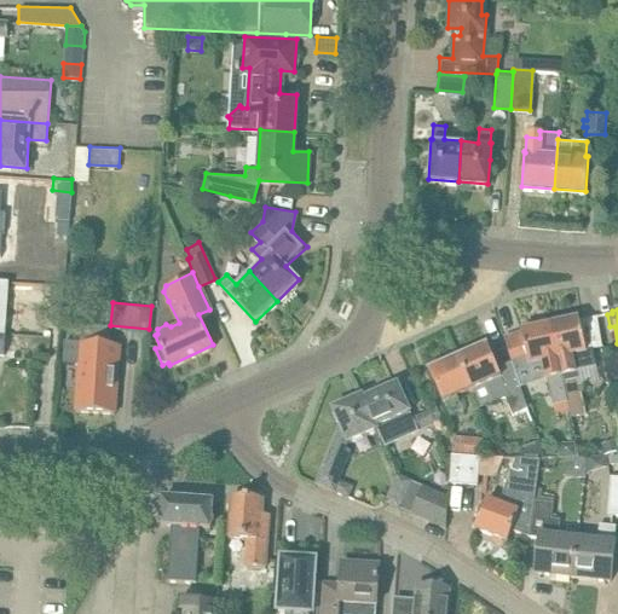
[(578,316),(549,322),(565,400),(566,400),(570,415),(584,412),(579,389),(583,388),(582,381),(598,377),(591,347),(585,349),(583,340),(578,316)]
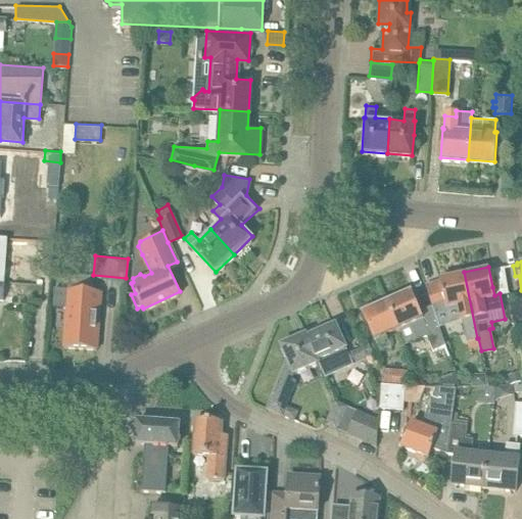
[(477,338),(464,272),(439,277),(440,280),(426,283),(426,282),(424,282),(429,303),(430,310),(458,303),(461,318),(462,317),(465,333),(467,340),(477,338)]
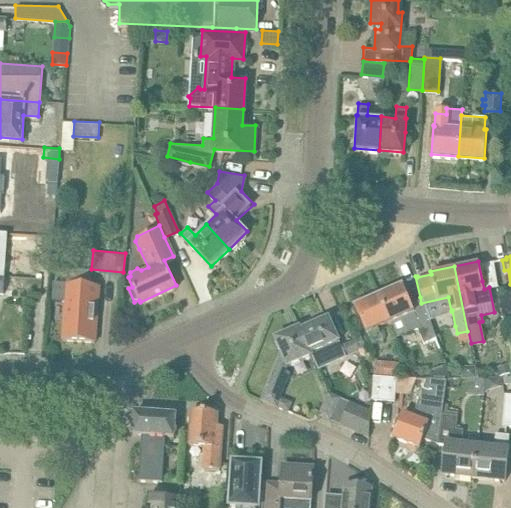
[(98,283),(91,282),(92,269),(67,267),(66,281),(56,280),(55,291),(65,292),(62,337),(94,340),(98,283)]
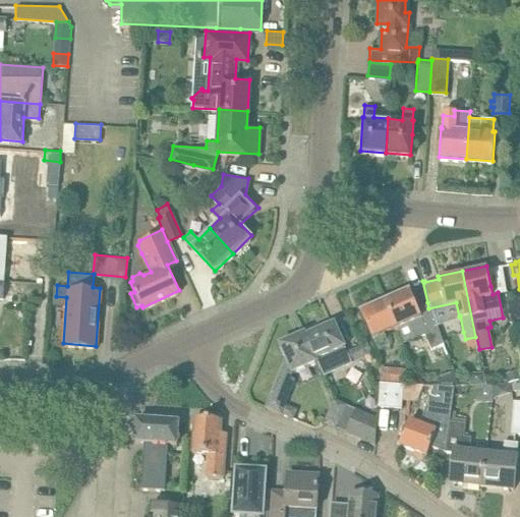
[(385,298),(396,325),(409,320),(416,336),(423,333),(428,348),(441,343),(428,308),(427,302),(417,307),(409,287),(385,298)]
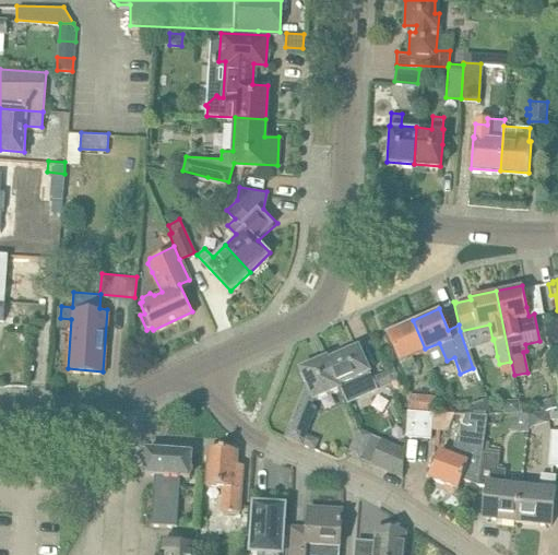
[(425,349),(413,320),(387,331),(400,361),(401,359),(406,373),(417,367),(412,355),(425,349)]
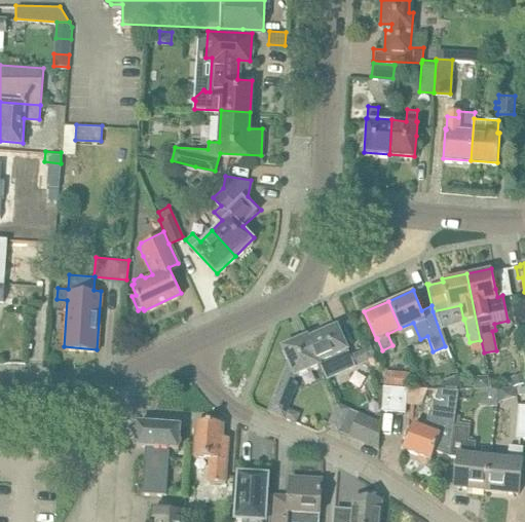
[(306,334),(320,364),(326,376),(354,364),(366,358),(362,348),(350,353),(337,324),(308,336),(307,334),(306,334)]
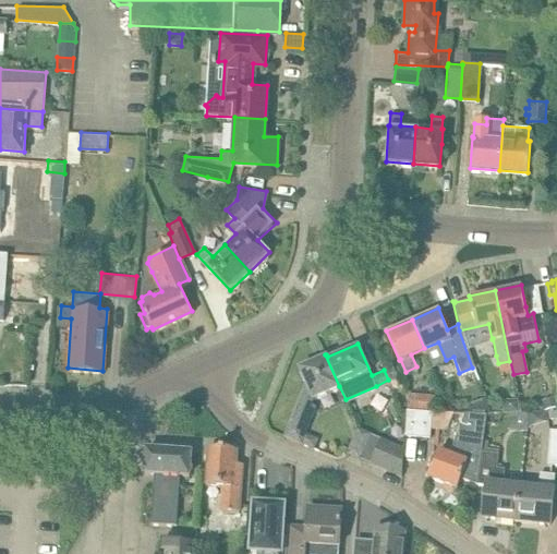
[(339,386),(325,354),(299,366),(305,382),(283,434),(300,441),(301,441),(313,445),(316,436),(304,431),(315,405),(312,402),(313,398),(339,386)]
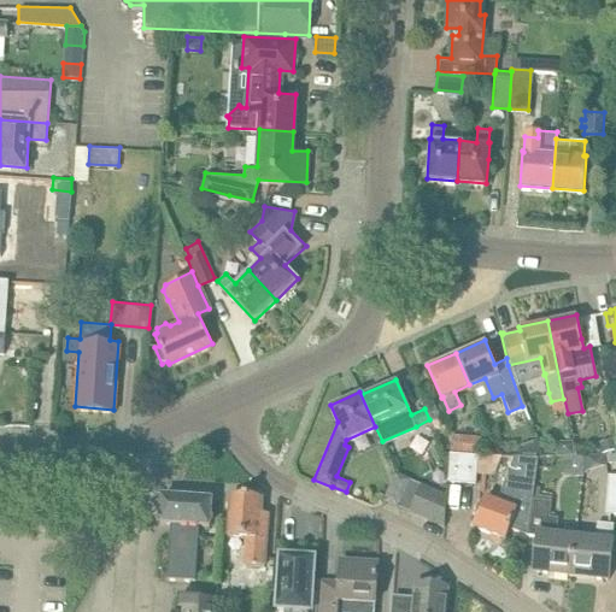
[(434,405),(424,409),(429,419),(439,416),(434,405)]
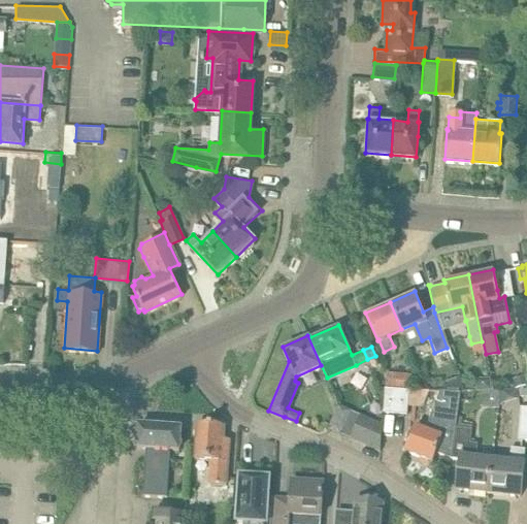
[(413,371),(386,369),(385,384),(410,387),(413,371)]
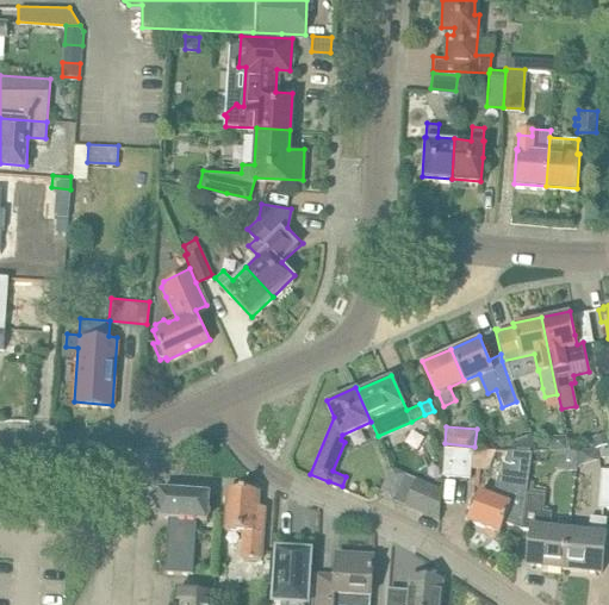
[(510,449),(532,450),(536,450),(529,430),(510,436),(510,449)]
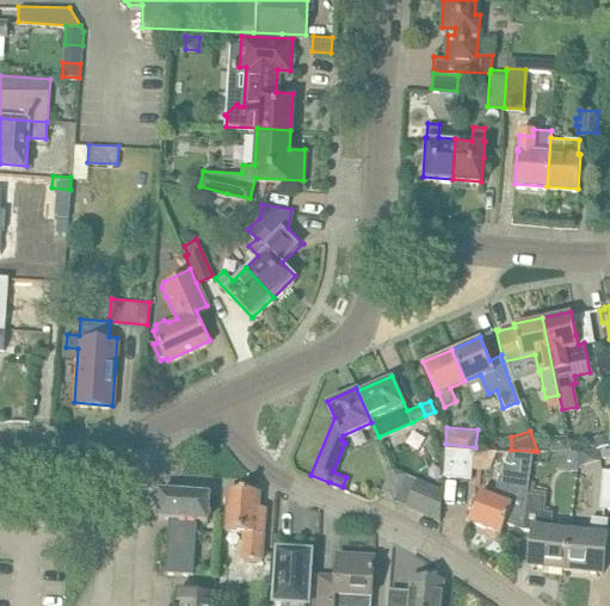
[(605,431),(590,436),(592,446),(609,441),(605,431)]
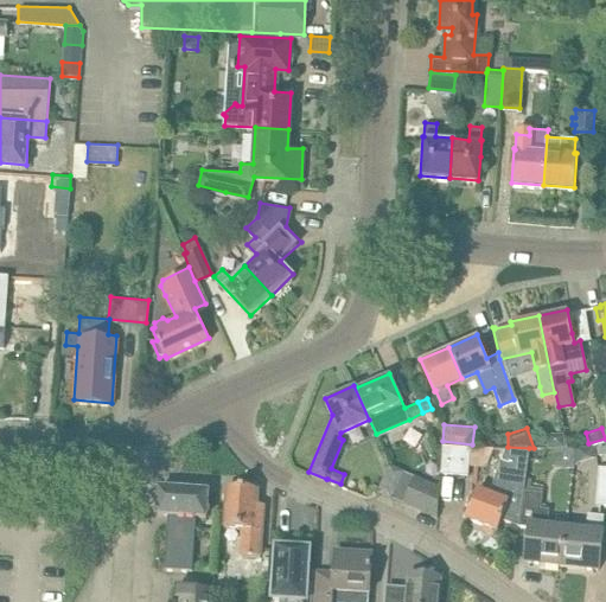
[(563,431),(547,431),(547,443),(563,443),(563,431)]
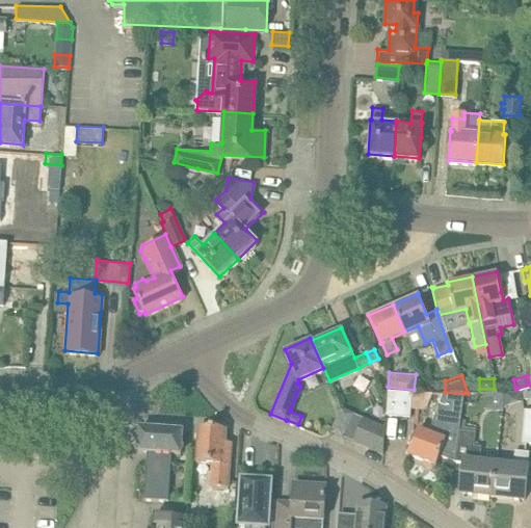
[(409,415),(410,390),(387,389),(386,414),(409,415)]
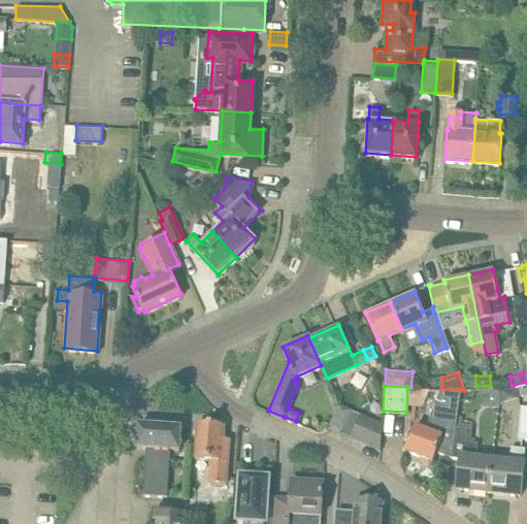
[(460,390),(441,389),(439,389),(424,429),(414,425),(413,427),(407,425),(404,436),(407,437),(405,440),(407,441),(404,450),(432,460),(436,451),(451,456),(456,422),(460,390)]
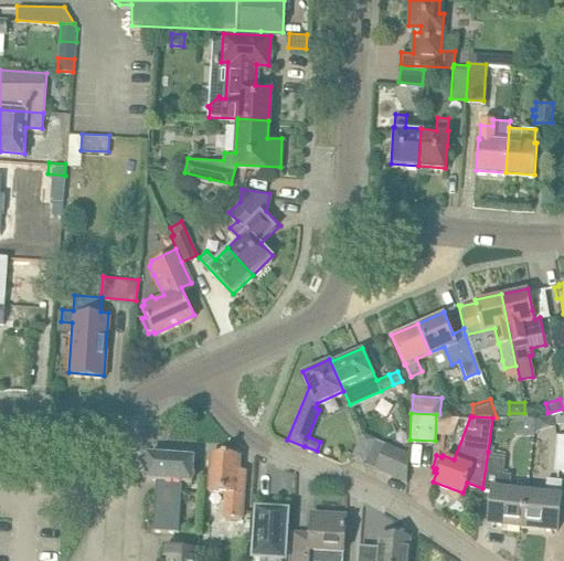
[(364,461),(372,441),(374,436),(361,431),(351,455),(364,461)]
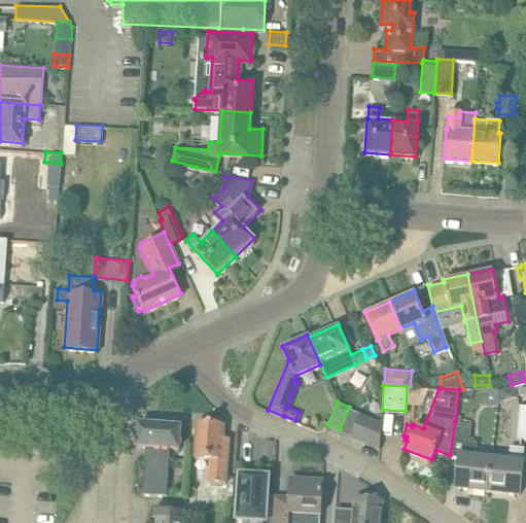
[(525,404),(519,404),(517,437),(525,438),(525,404)]
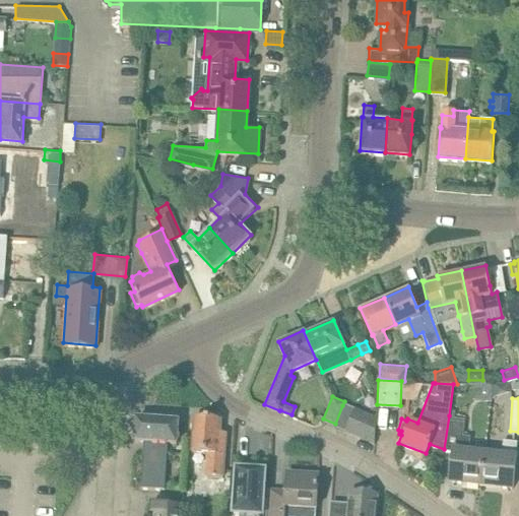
[(374,441),(376,421),(376,414),(354,405),(344,429),(374,441)]
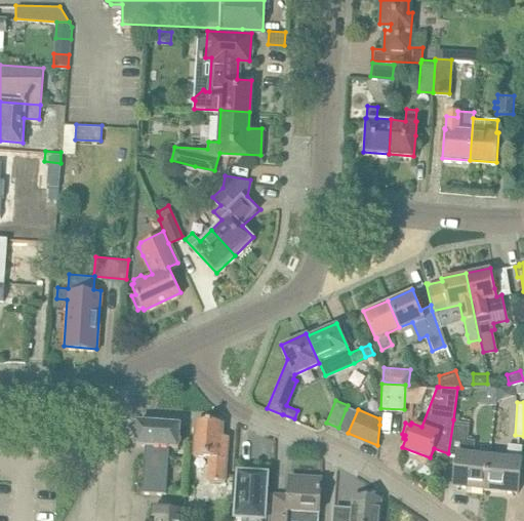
[(223,421),(219,421),(196,418),(193,454),(209,455),(207,478),(225,479),(228,434),(222,434),(223,421)]
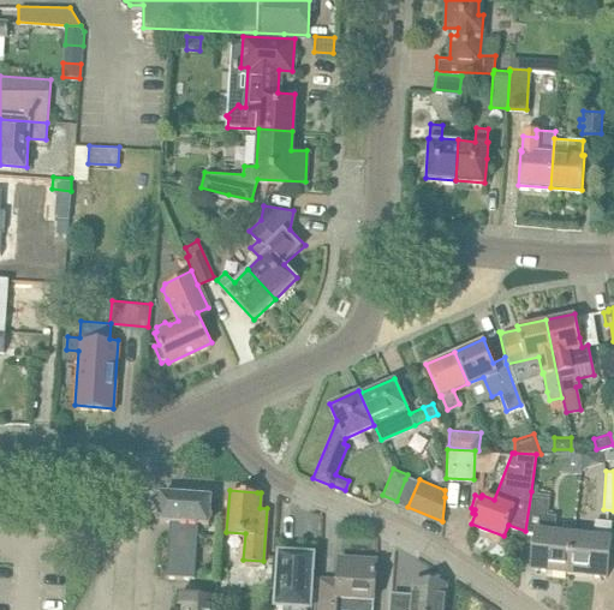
[(531,491),(525,531),(536,532),(532,566),(570,570),(573,534),(554,532),(556,514),(547,513),(549,497),(548,497),(548,492),(531,491)]
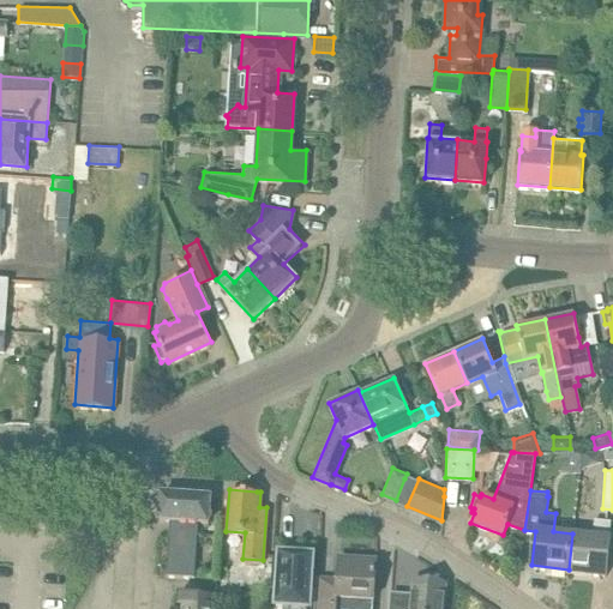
[(158,517),(169,518),(198,520),(208,520),(209,495),(161,492),(158,517)]
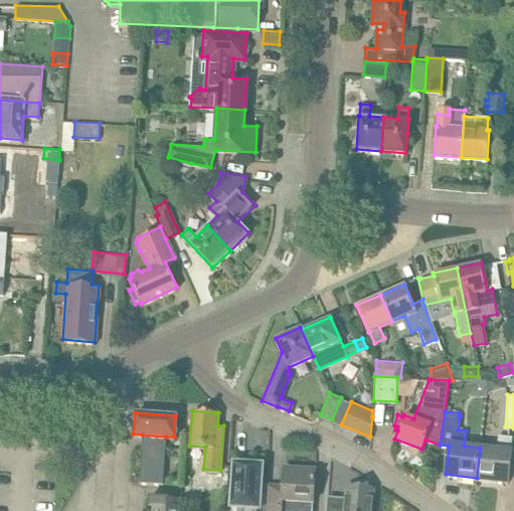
[(496,449),(480,448),(477,478),(507,481),(510,451),(509,451),(511,435),(497,434),(496,449)]
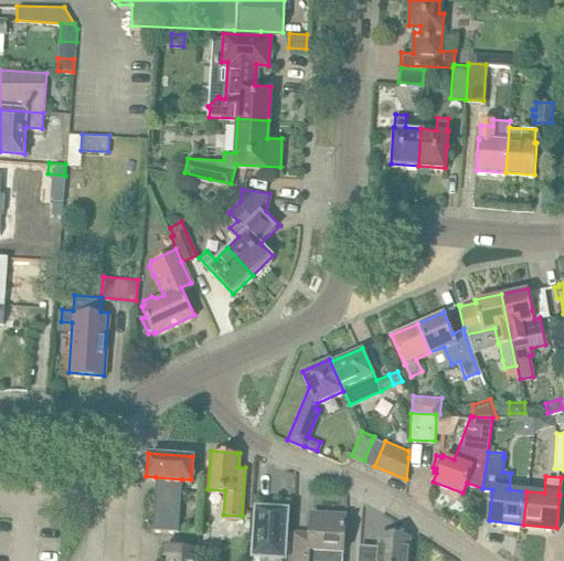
[(178,530),(182,479),(156,477),(152,528),(178,530)]
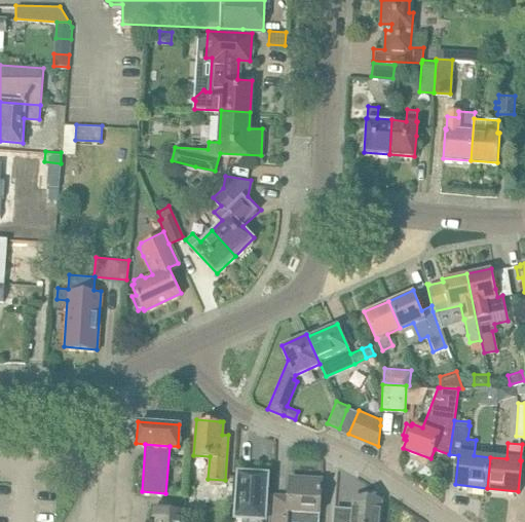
[(239,472),(236,517),(241,517),(240,521),(269,521),(271,491),(266,491),(267,474),(239,472)]
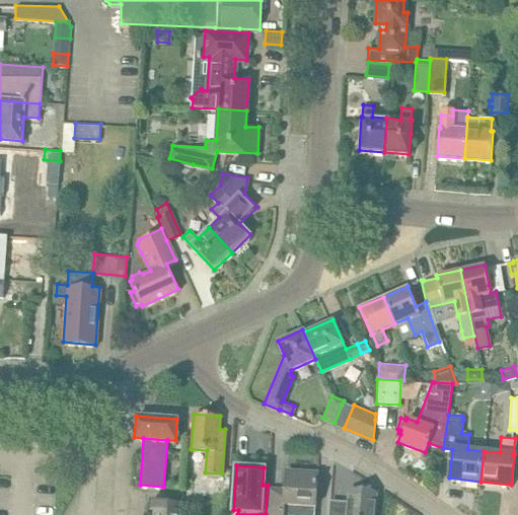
[(314,514),(315,505),(316,492),(317,471),(286,469),(285,487),(269,486),(267,514),(314,514)]
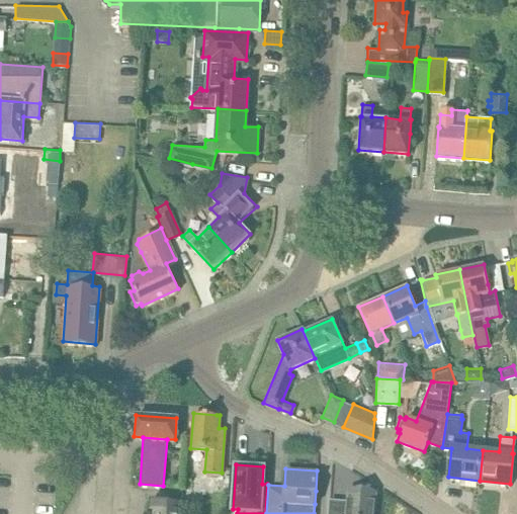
[(372,513),(374,491),(348,489),(347,503),(324,501),(322,513),(372,513)]
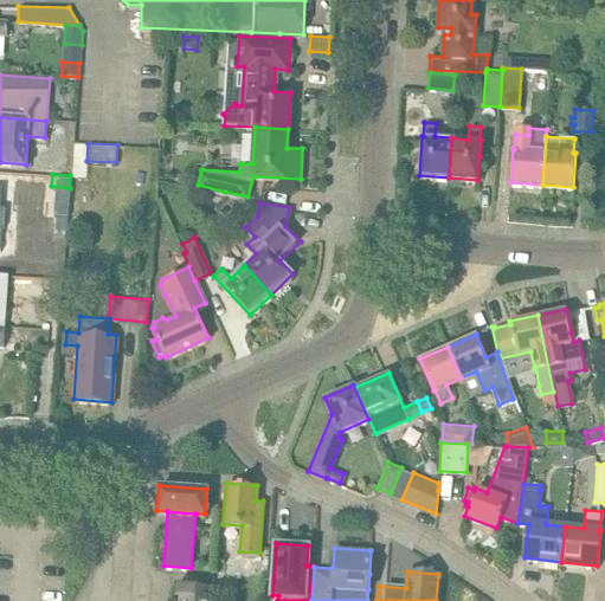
[(211,600),(212,586),(175,583),(173,600),(211,600)]
